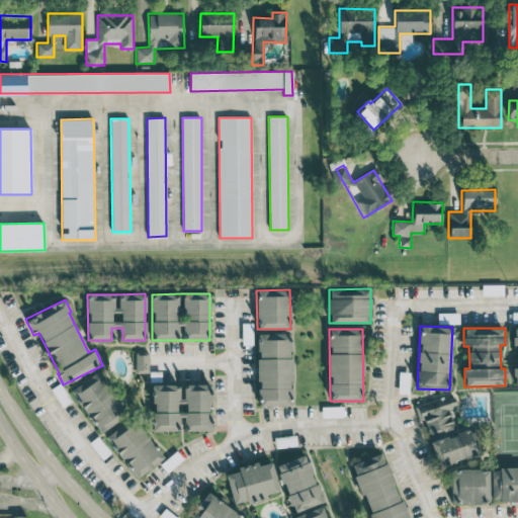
[(259,406),(291,405),(290,333),(257,334),(259,406)]
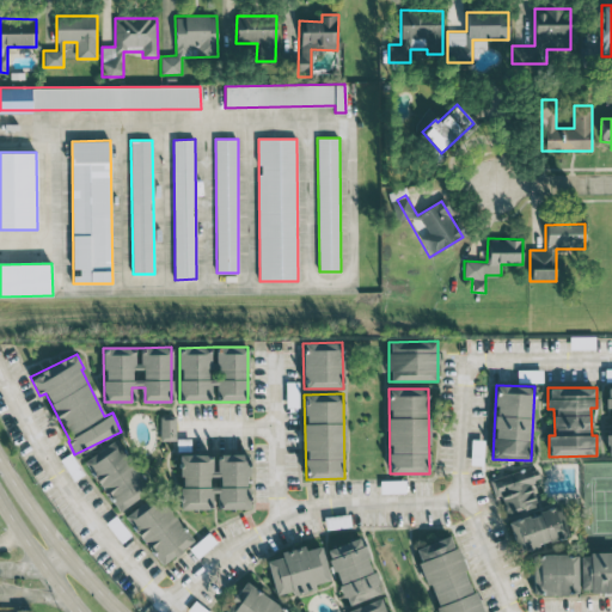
[(176,440),(176,415),(160,416),(160,440),(176,440)]
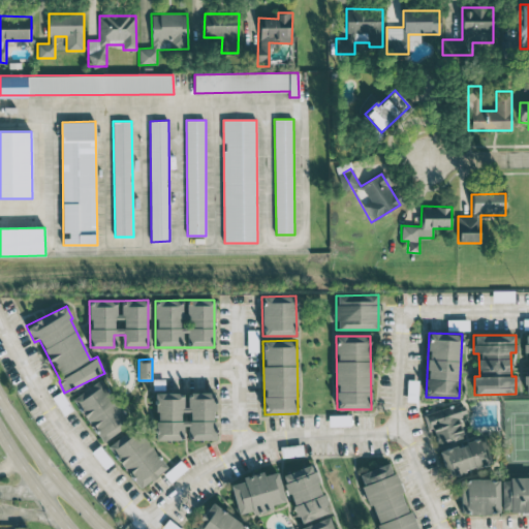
[(72,398),(101,442),(129,424),(100,379),(72,398)]
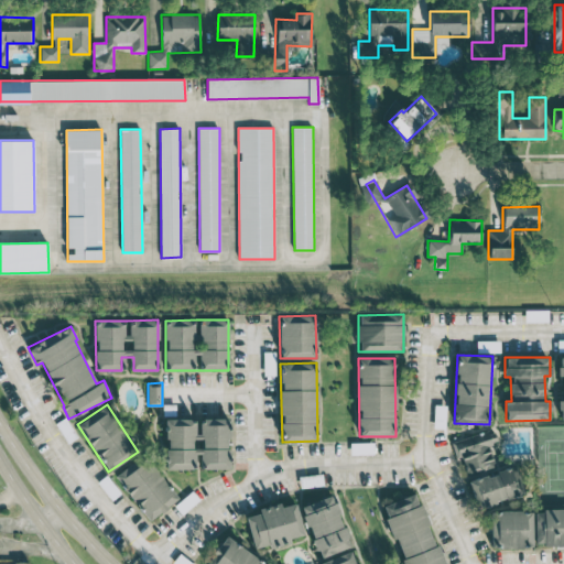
[(166,468),(192,469),(193,456),(201,456),(201,468),(228,469),(229,419),(198,419),(167,419),(166,468)]
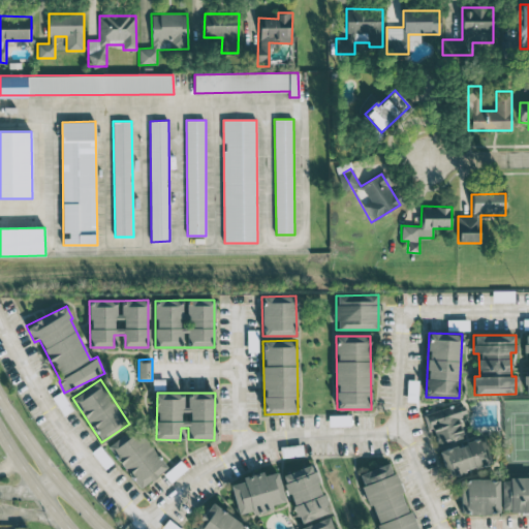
[(429,411),(442,475),(492,464),(486,436),(465,441),(460,417),(466,416),(464,404),(429,411)]
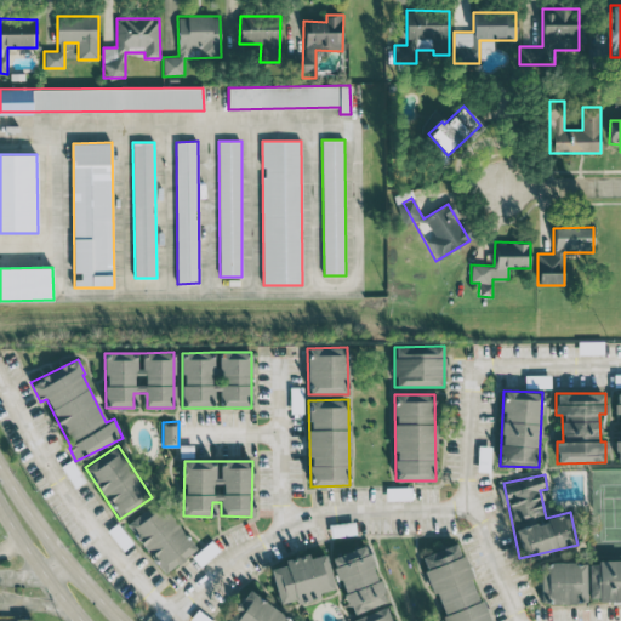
[(125,525),(165,574),(195,548),(155,500),(125,525)]
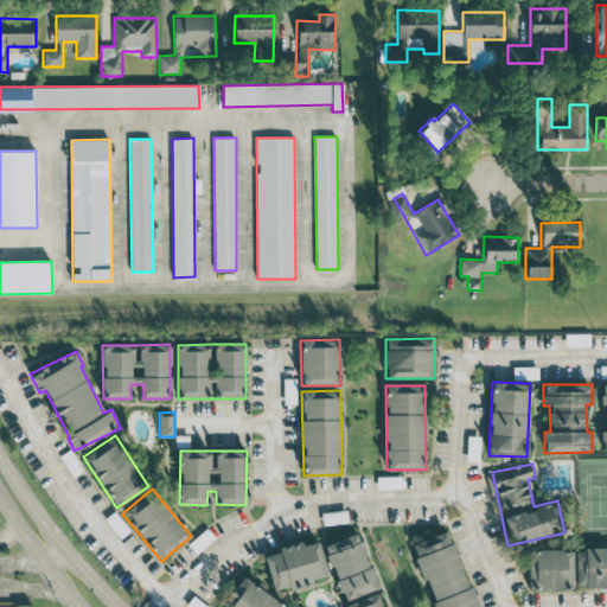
[(434,606),(475,606),(449,530),(413,543),(434,606)]
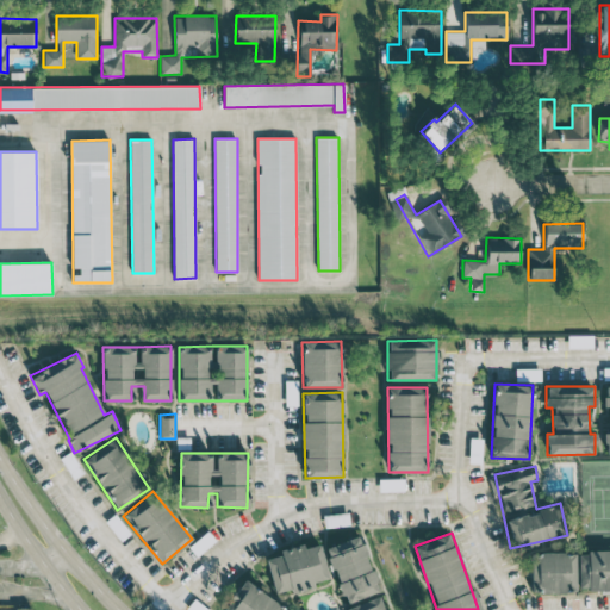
[(327,547),(344,603),(379,591),(360,535),(327,547)]
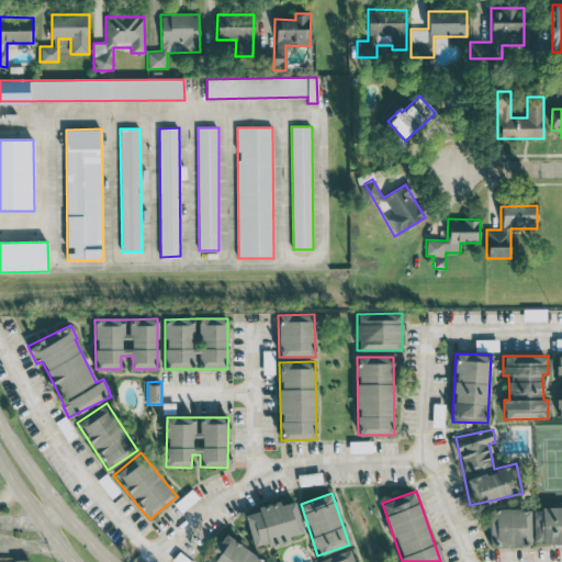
[(245,515),(253,547),(268,542),(269,547),(290,541),(288,536),(302,532),(294,502),(280,505),(279,502),(257,507),(258,512),(245,515)]
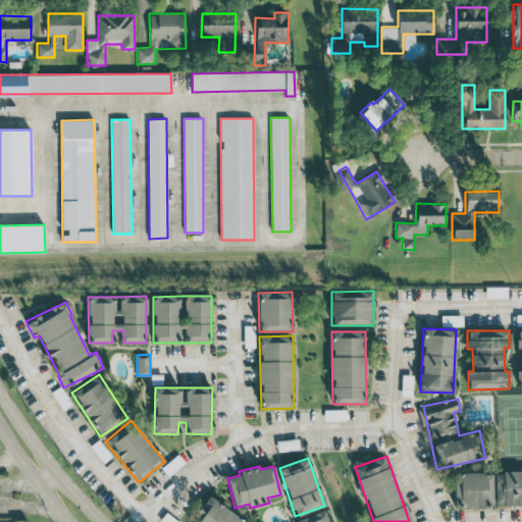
[(521,471),(496,472),(496,504),(521,504),(521,471)]
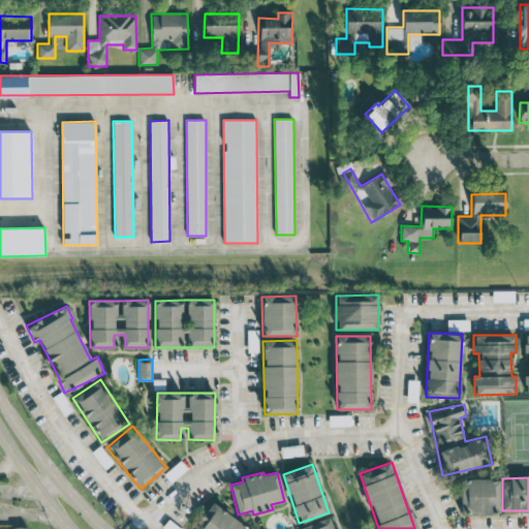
[(460,514),(499,515),(499,479),(461,479),(460,514)]
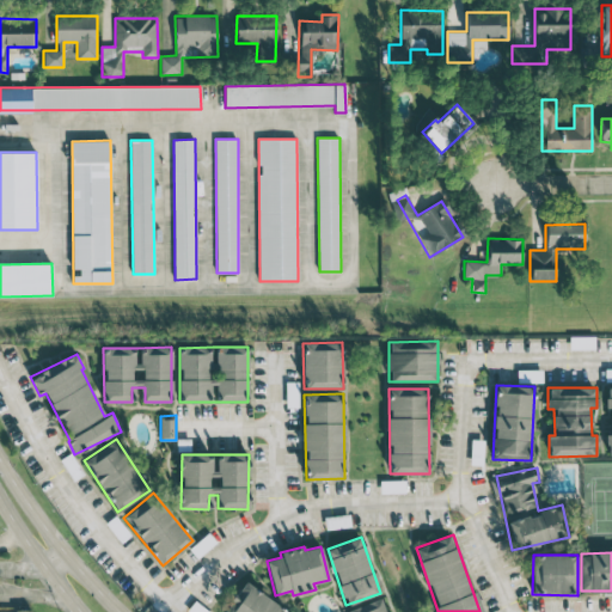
[(287,611),(245,581),(221,611),(287,611)]
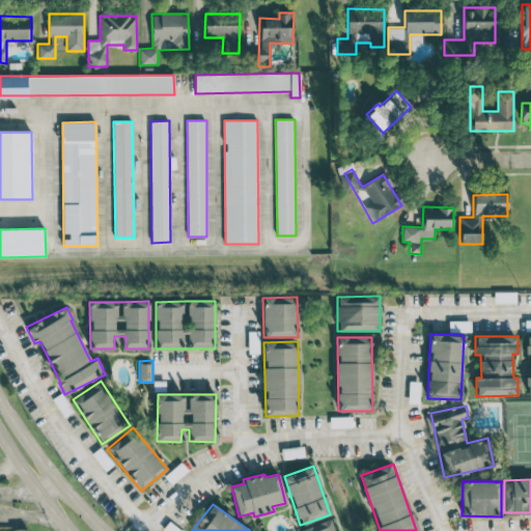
[(336,530),(333,519),(300,529),(301,530),(336,530)]
